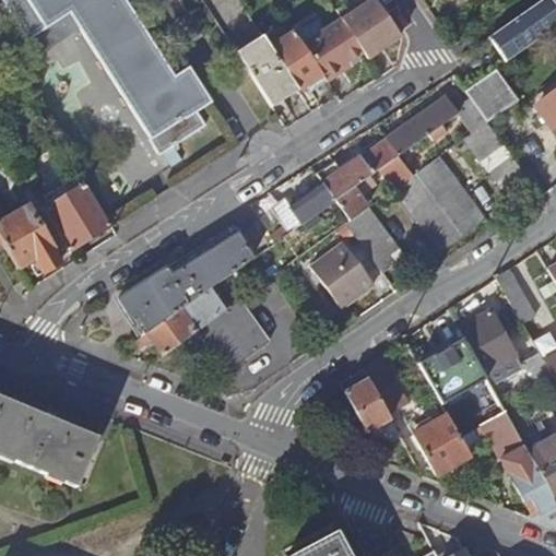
[(71,11),(161,153),(208,123),(198,109),(213,99),(191,66),(176,74),(129,0),(0,0),(0,8),(6,4),(27,38),(71,11)]
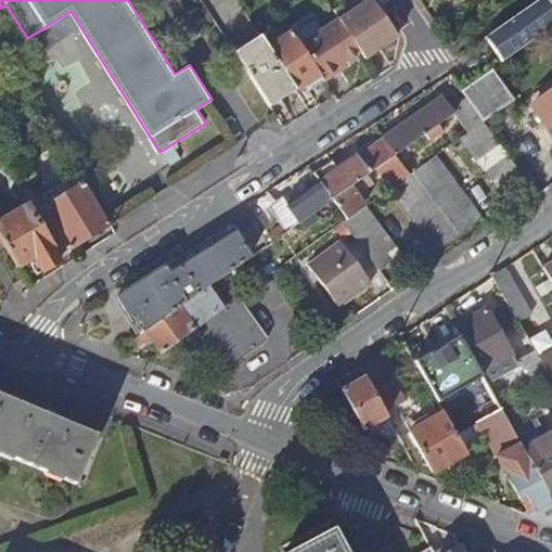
[(345,1),(334,8),(341,16),(360,3),(358,0),(355,0),(347,5),(345,1)]
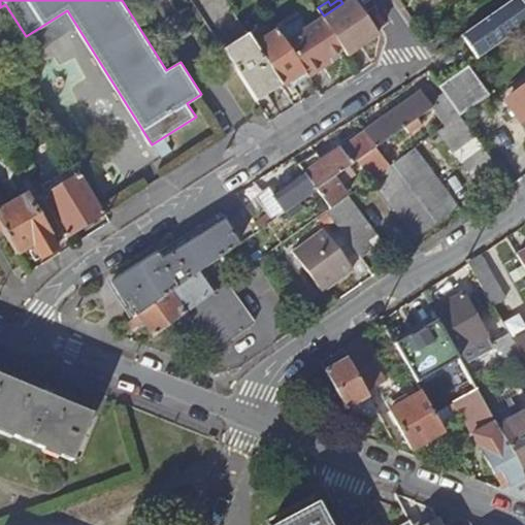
[(380,32),(357,0),(348,0),(342,3),(324,15),(324,17),(345,46),(349,54),(380,32)]
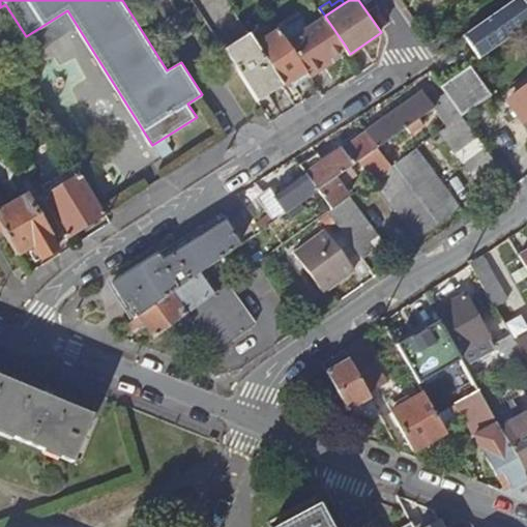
[(508,0),(467,28),(485,54),(526,25),(526,0),(508,0)]
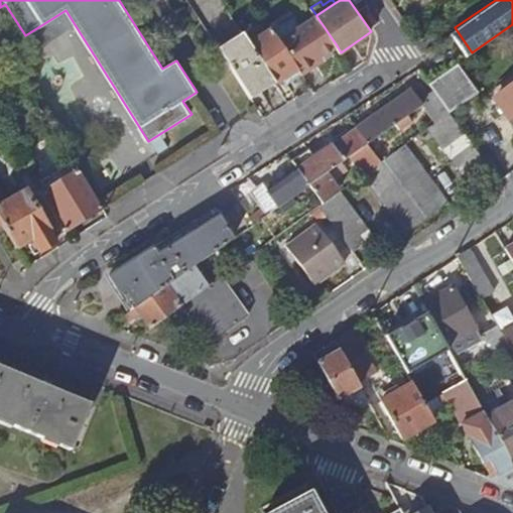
[(272,27),(281,40),(303,24),(295,12),(277,24),(272,27)]
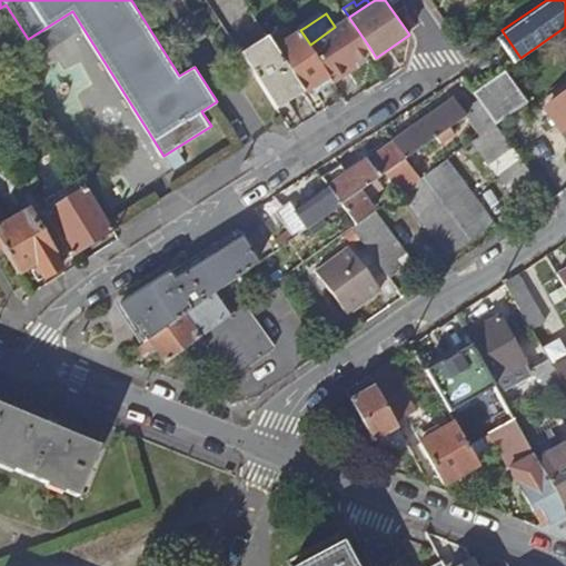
[(310,45),(329,73),(334,80),(351,69),(349,65),(356,60),(371,50),(349,18),(335,27),(310,45)]
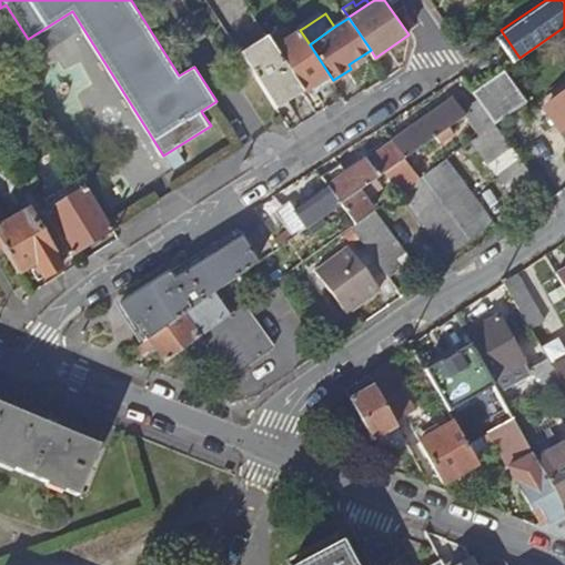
[(276,47),(305,90),(329,73),(310,44),(300,30),(276,47)]
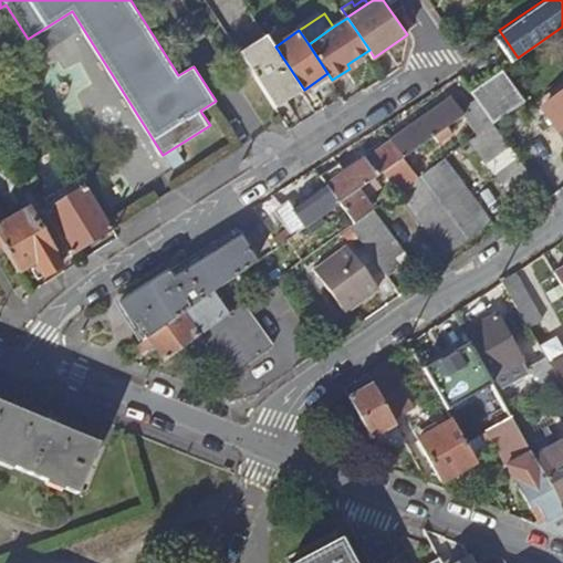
[(241,51),(278,107),(304,90),(275,47),(267,32),(241,51)]
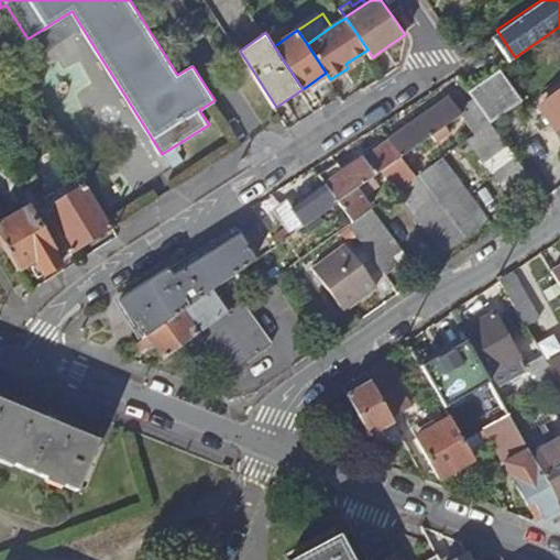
[(501,67),(469,90),(474,98),(478,103),(491,120),(524,98),(501,67)]
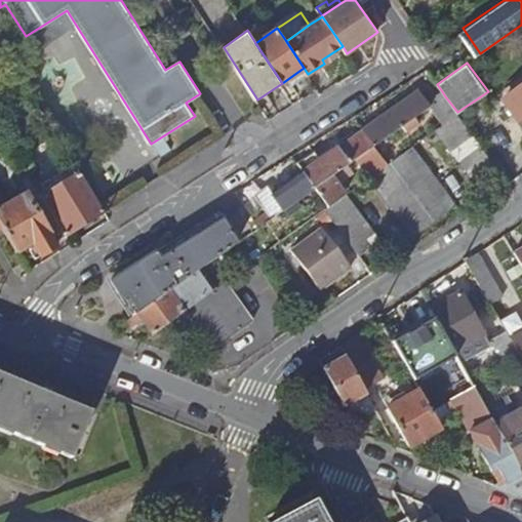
[(521,82),(508,93),(507,102),(521,120),(521,82)]
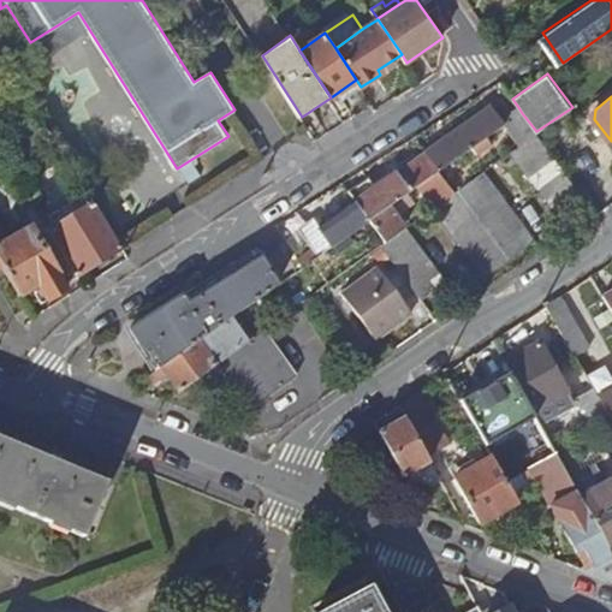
[(493,105),(426,152),(439,170),(474,146),(479,152),(492,142),(488,135),(506,123),(521,143),(536,131),(522,113),(518,107),(503,117),(493,105)]
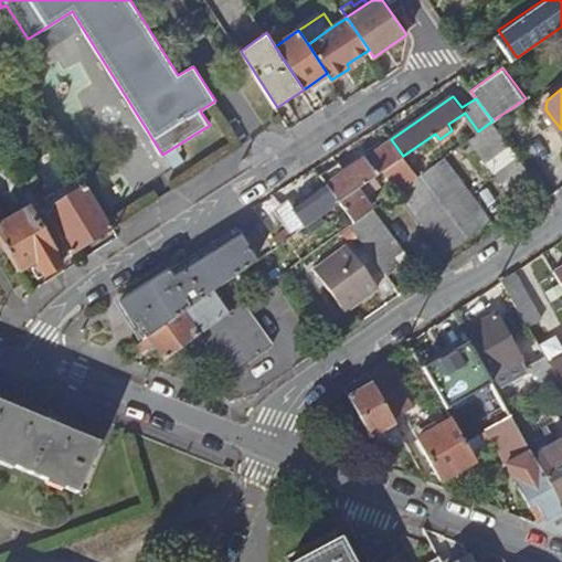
[(538,181),(492,120),(478,131),(470,137),(515,198),(538,181)]
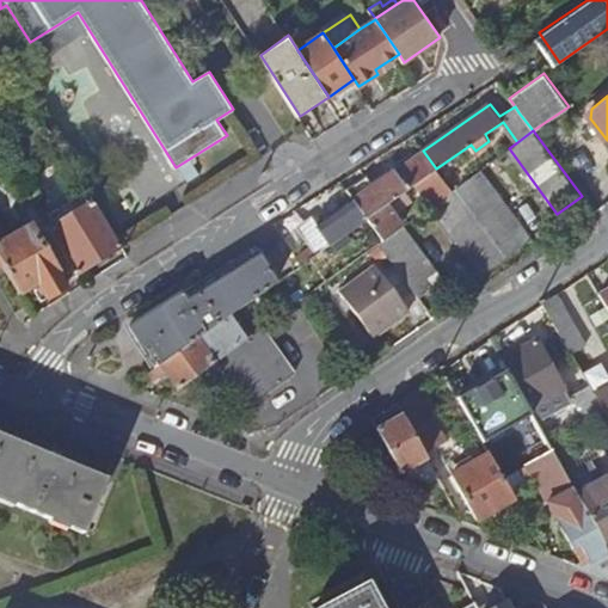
[(436,169),(423,151),(374,185),(367,177),(348,189),(354,198),(368,217),(387,204),(436,169)]
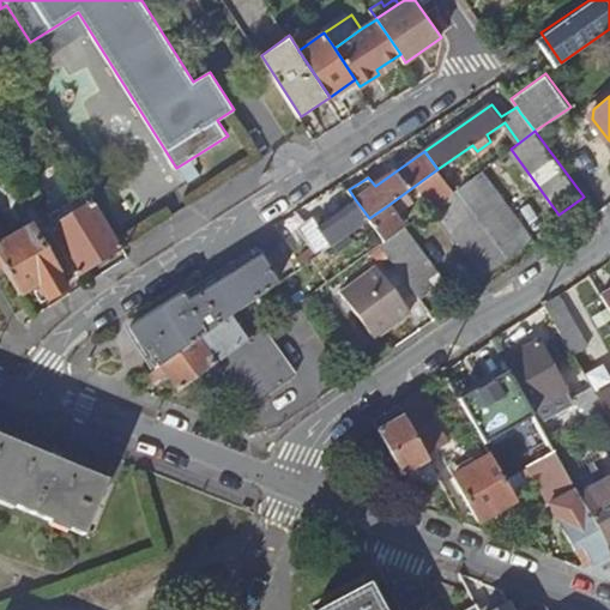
[(461,185),(509,254),(532,239),(482,169),(461,185)]
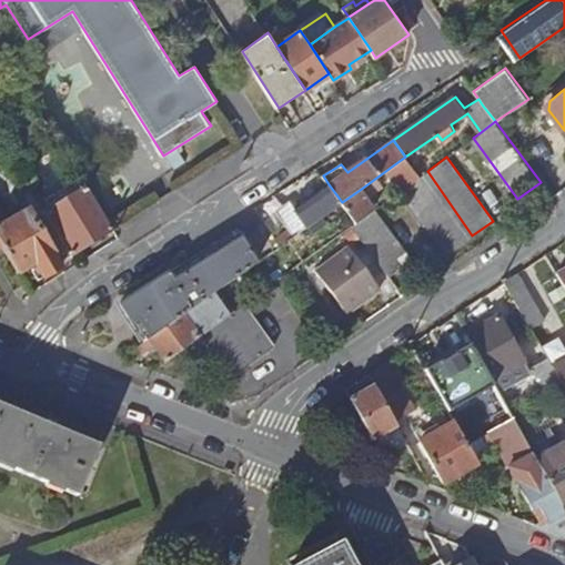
[(427,171),(419,177),(401,190),(447,253),(472,235),(427,171)]
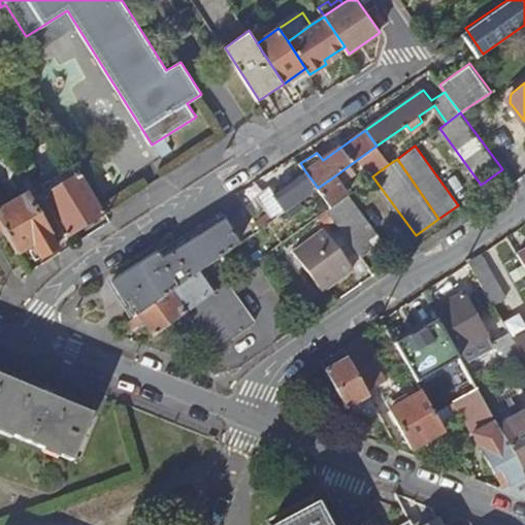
[(67,234),(106,210),(81,171),(43,195),(67,234)]
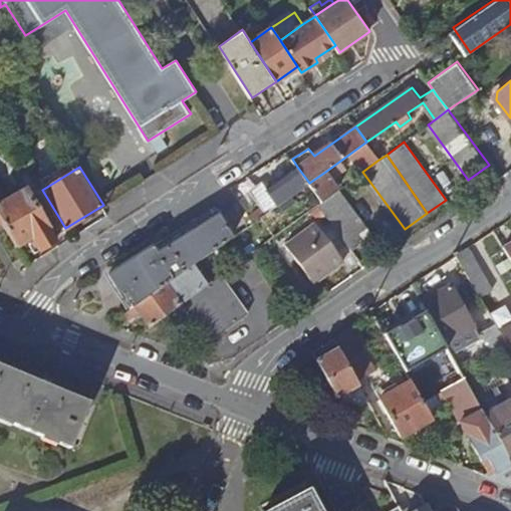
[(309,183),(297,167),(268,187),(263,180),(251,189),(267,212),(309,183)]
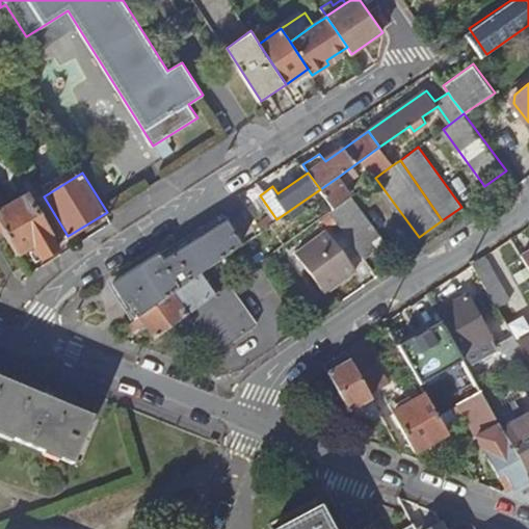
[(0,221),(2,227),(19,254),(33,245),(35,248),(31,252),(37,262),(59,248),(57,244),(68,237),(68,236),(44,196),(29,174),(14,183),(22,197),(0,210),(0,221)]
